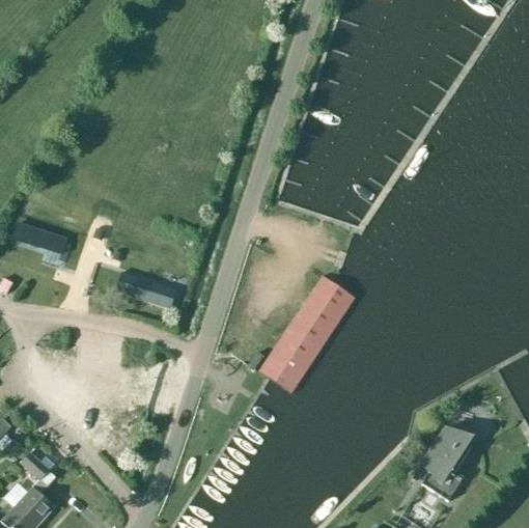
[(17,241),(60,255),(66,235),(24,221),(17,241)]
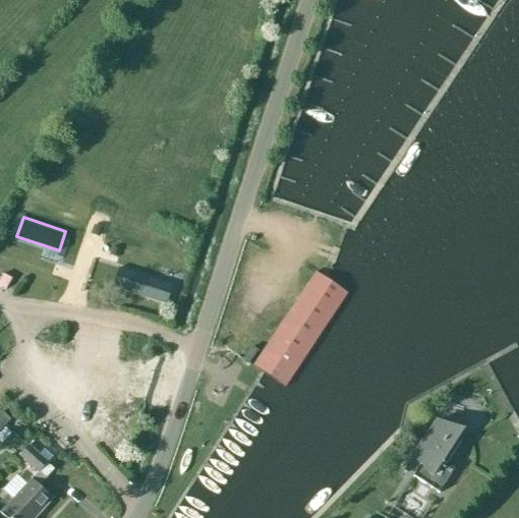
[(157,231),(143,298),(165,301),(178,235),(157,231)]
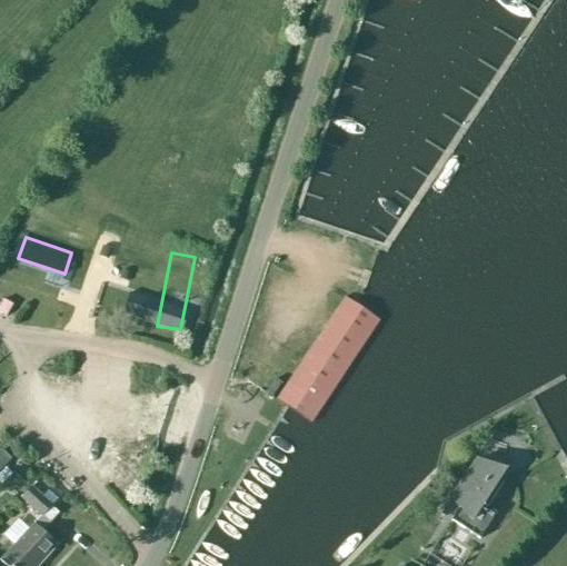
[(0,277),(0,283),(28,297),(41,270),(11,255),(0,277)]
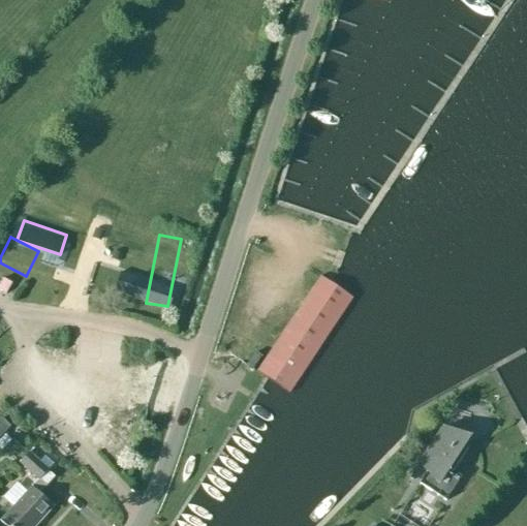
[(322,275),(259,369),(290,391),(353,296),(322,275)]
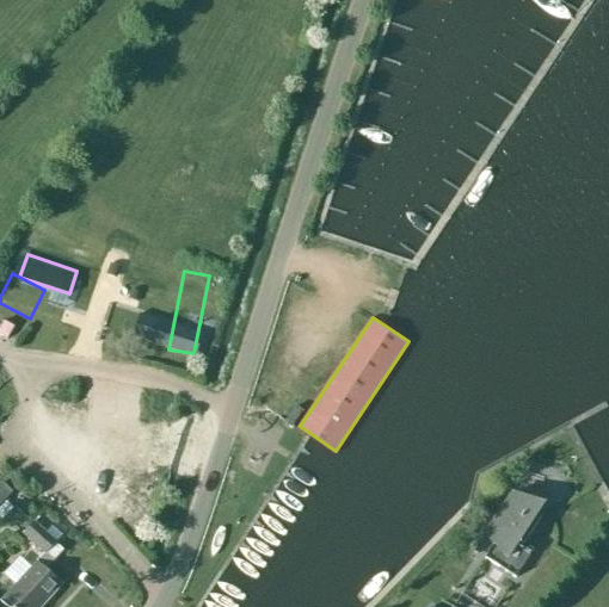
[(109,410),(108,422),(127,425),(128,413),(109,410)]
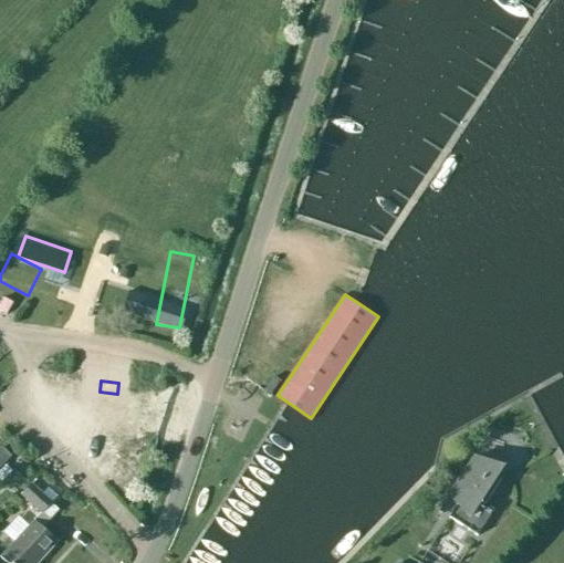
[(472,457),(447,493),(456,502),(448,515),(477,532),(493,504),(492,504),(491,506),(490,506),(499,490),(490,485),(502,464),(501,462),(500,465),(472,457)]
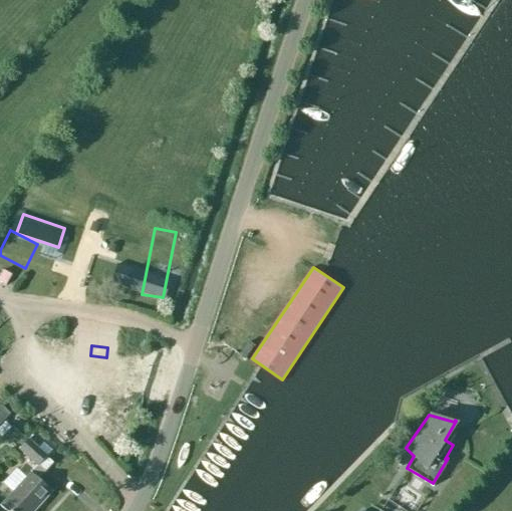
[(30,438),(21,447),(39,464),(40,464),(48,455),(30,438)]
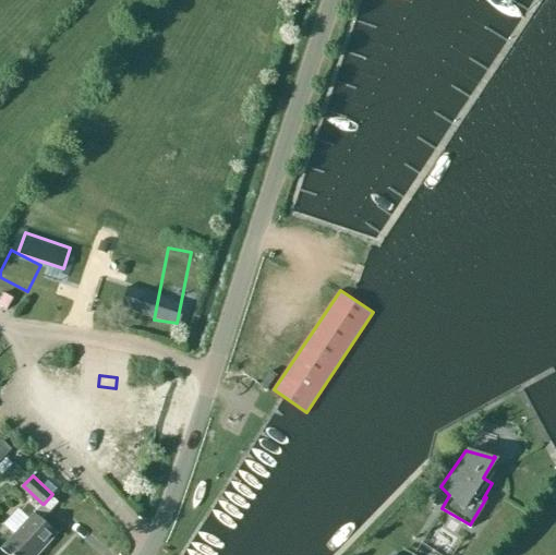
[(19,530),(2,547),(10,554),(36,554),(58,532),(43,518),(60,501),(52,494),(44,504),(43,504),(35,511),(19,530)]
